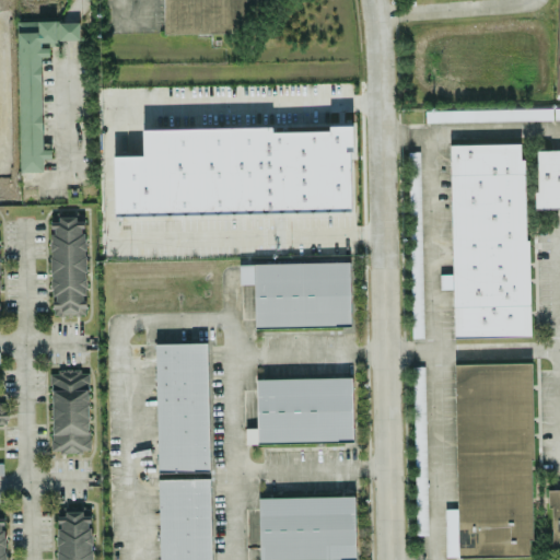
[(162,0),(164,33),(253,32),(252,0),(162,0)]
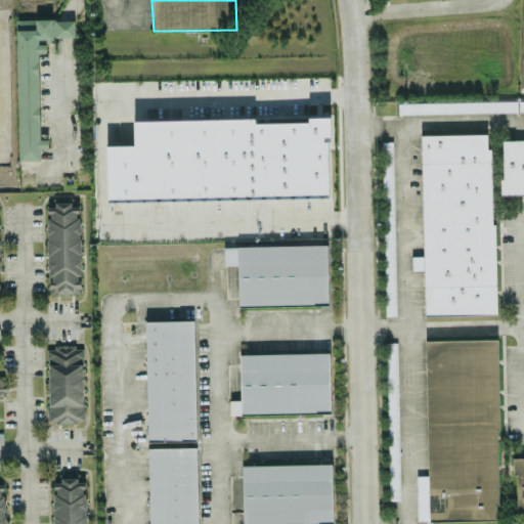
[(16,19),(18,160),(40,160),(40,147),(48,147),(47,138),(39,138),(38,52),(46,52),(45,39),(74,39),(74,18),(16,19)]
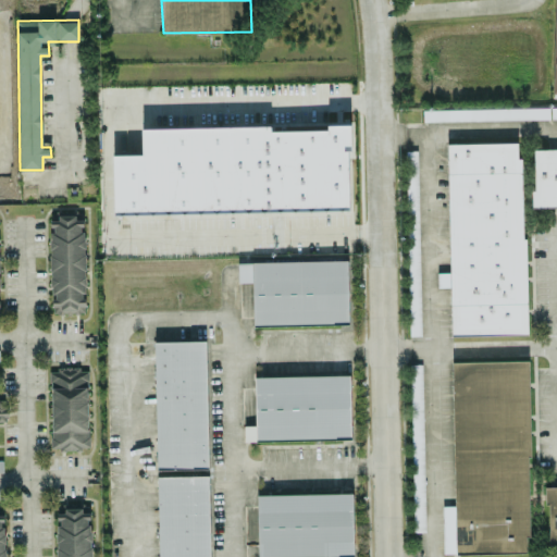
[(423,110),(423,121),(549,119),(549,107),(423,110)]
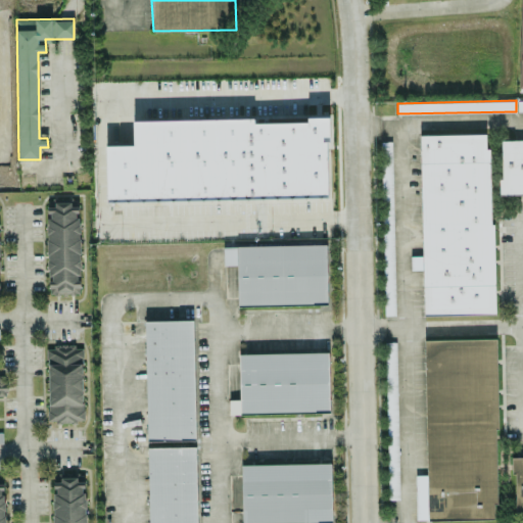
[(133,122),(133,144),(105,145),(106,201),(329,197),(327,116),(307,116),(307,119),(133,122)]
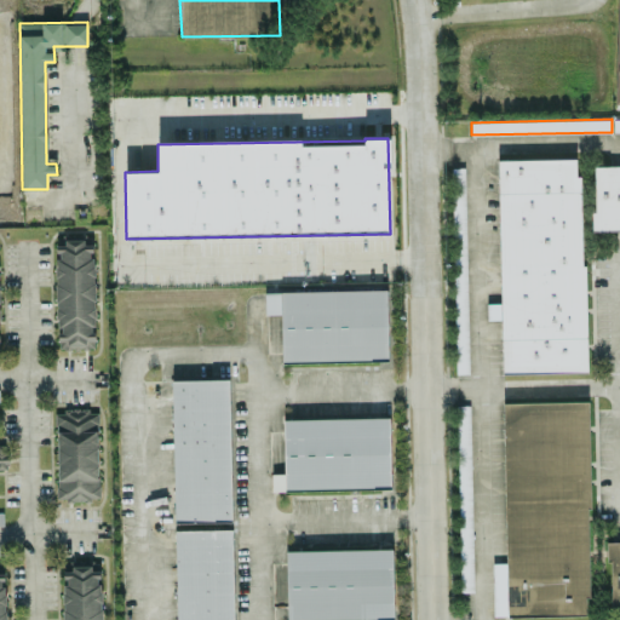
[(498,159),(500,303),(487,303),(487,319),(501,319),(503,373),(585,372),(581,158),(498,159)]
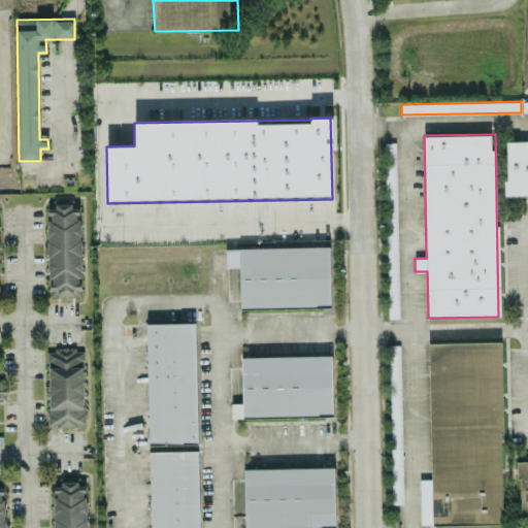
[(527,139),(504,140),(505,194),(527,194),(527,139)]
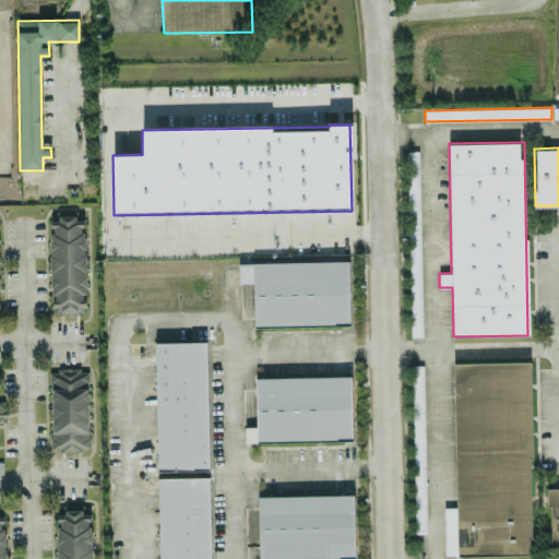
[(51,314),(86,314),(84,216),(59,217),(59,221),(50,221),(51,314)]
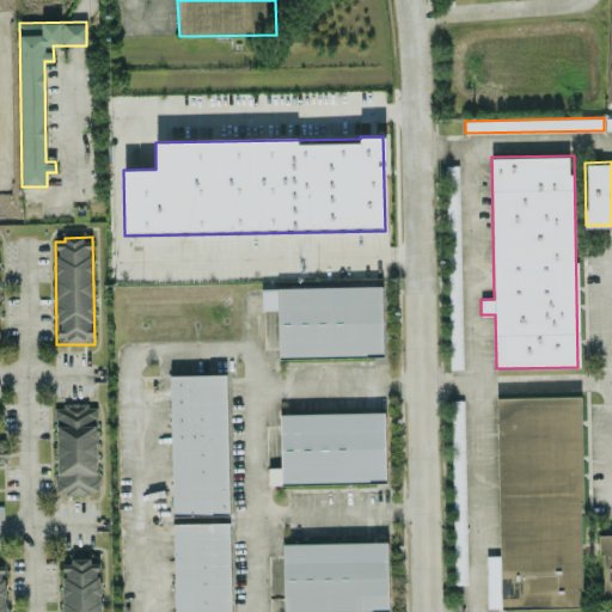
[(383,356),(383,286),(261,287),(262,310),(277,310),(279,359),(383,356)]
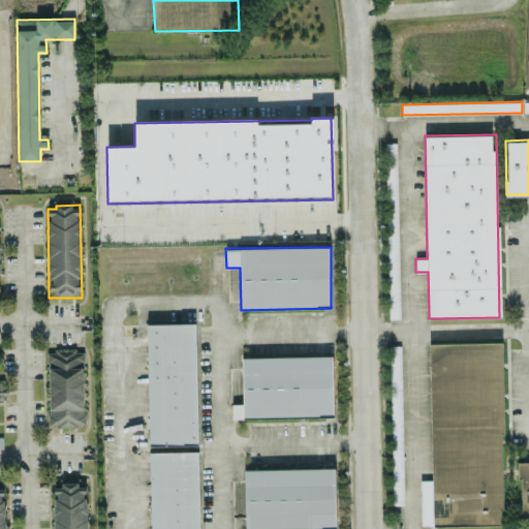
[(198,528),(194,323),(146,324),(149,448),(150,528),(198,528)]
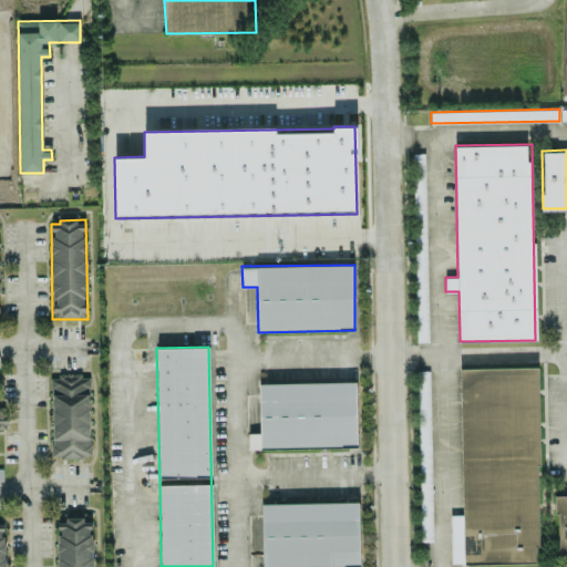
[(537,367),(461,368),(462,514),(451,515),(451,564),(539,563),(537,367)]
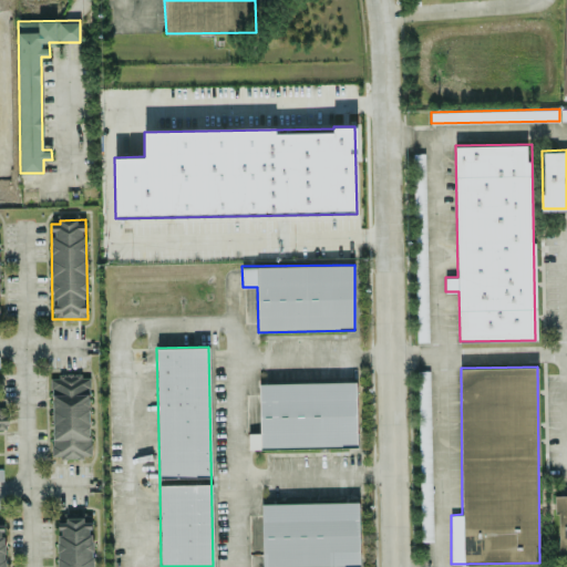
[(433,540),(429,370),(418,370),(422,540),(433,540)]
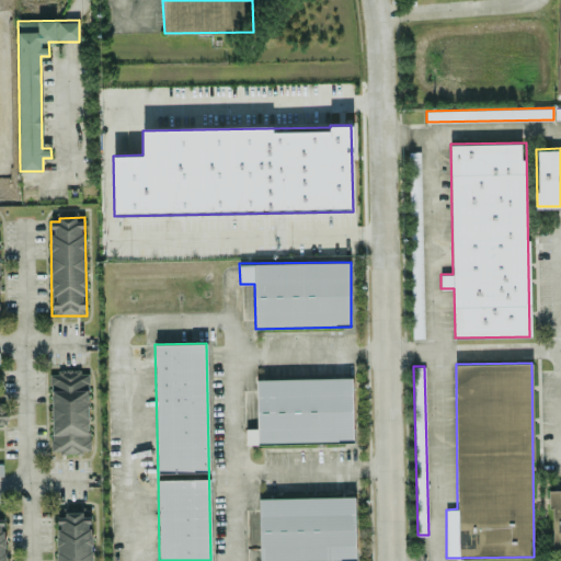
[(52,453),(89,451),(88,370),(50,371),(52,453)]
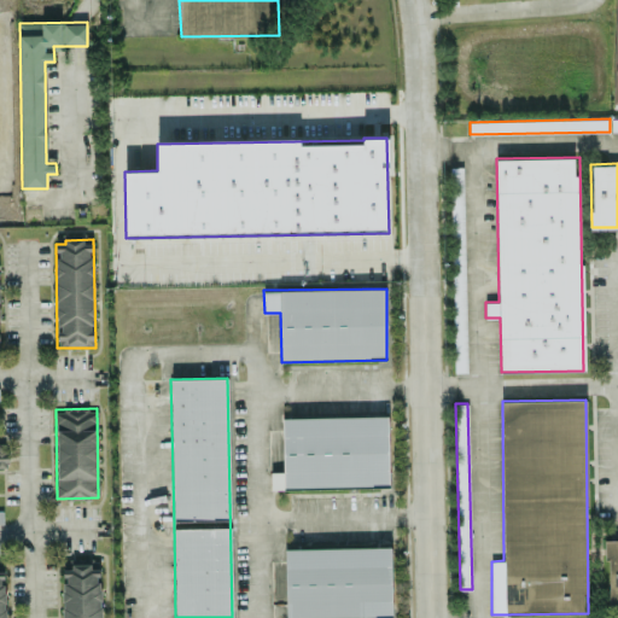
[(283,418),(284,489),(390,488),(388,415),(283,418)]
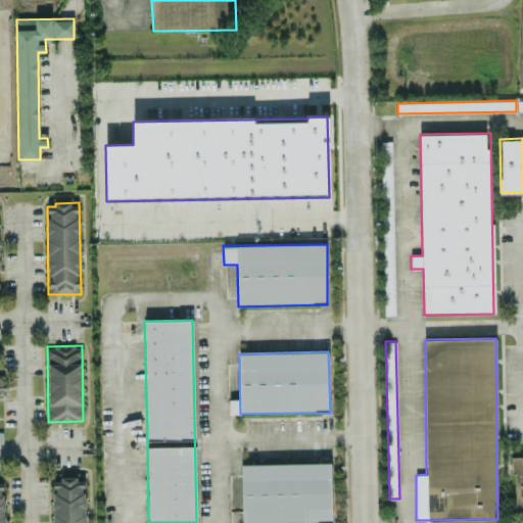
[(8,377),(0,377),(0,395),(8,395),(8,377)]
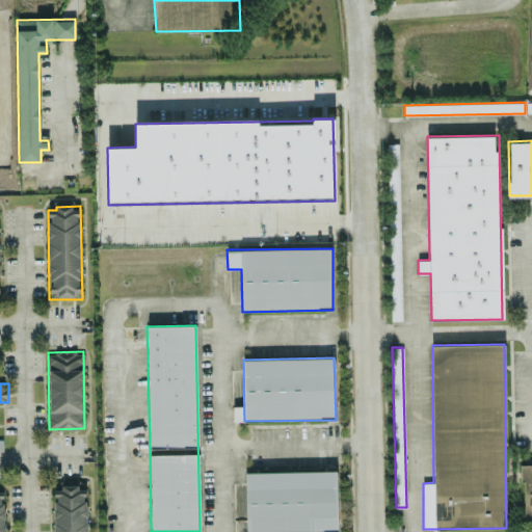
[(531,464),(523,466),(523,520),(531,520),(531,464)]
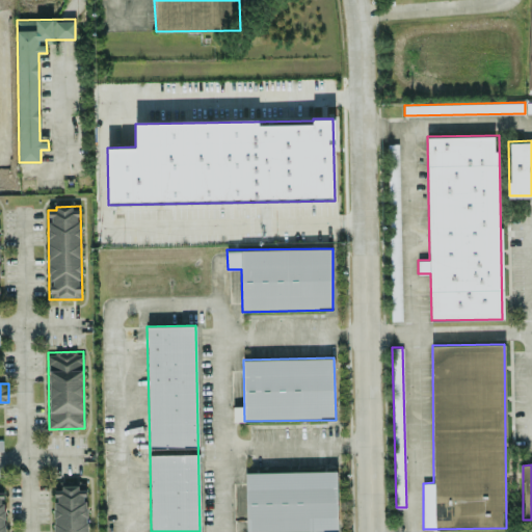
[(337,531),(337,471),(245,472),(246,531),(337,531)]
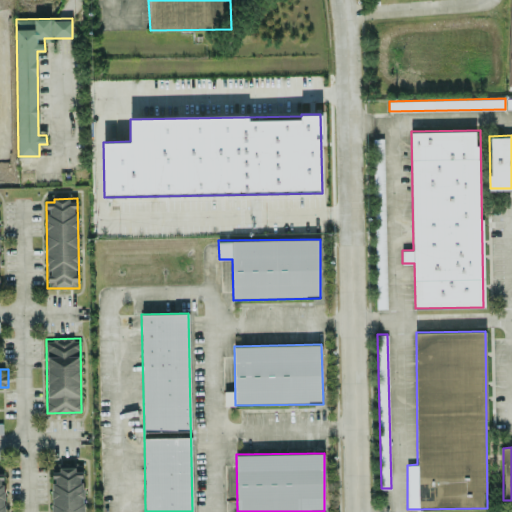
[(53,468),(52,511),(83,511),(85,468),(53,468)]
